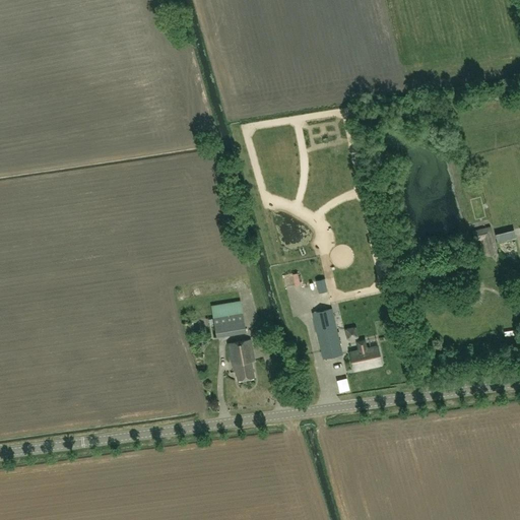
[(485,256),(498,254),(491,226),(471,231),(474,242),(481,240),(485,256)]
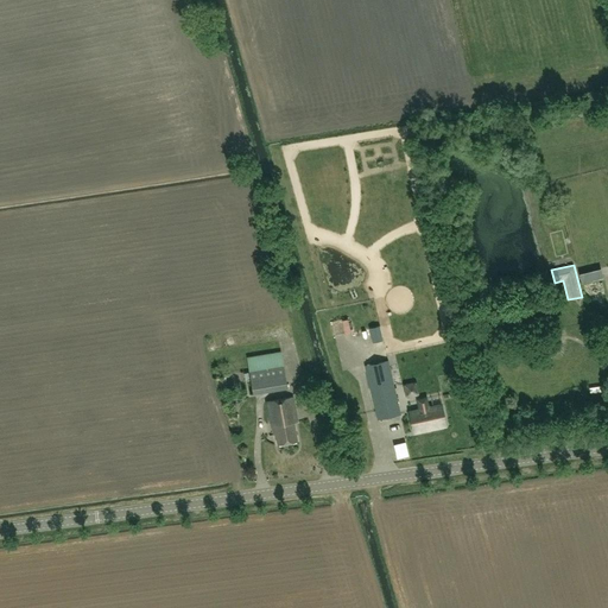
[(437,305),(348,322),(353,353),(362,350),(363,355),(441,341),(436,317),(439,316),(437,305)]
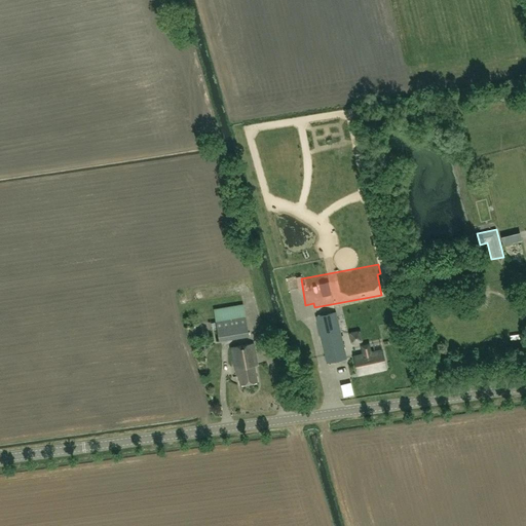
[(248,337),(246,327),(242,304),(214,309),(220,342),(248,337)]
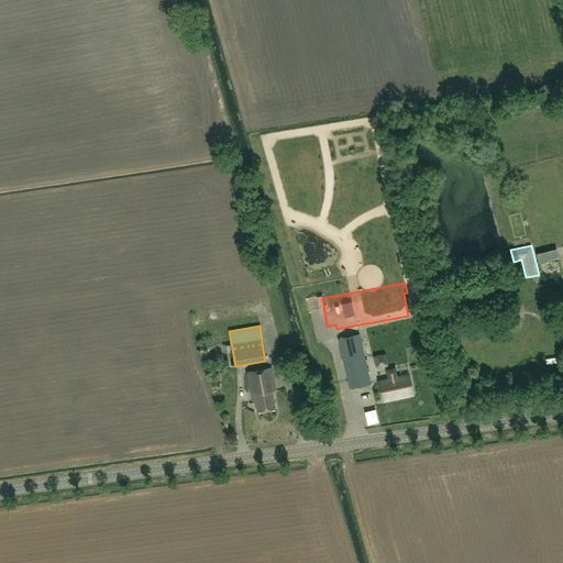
[(371,384),(370,381),(360,333),(339,339),(350,388),(371,384)]
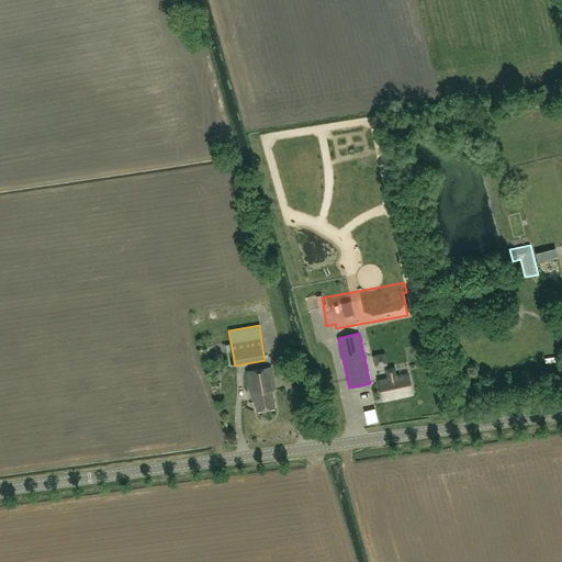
[(249,390),(250,390),(253,402),(255,402),(257,412),(274,408),(271,386),(273,386),(270,368),(246,372),(249,390)]
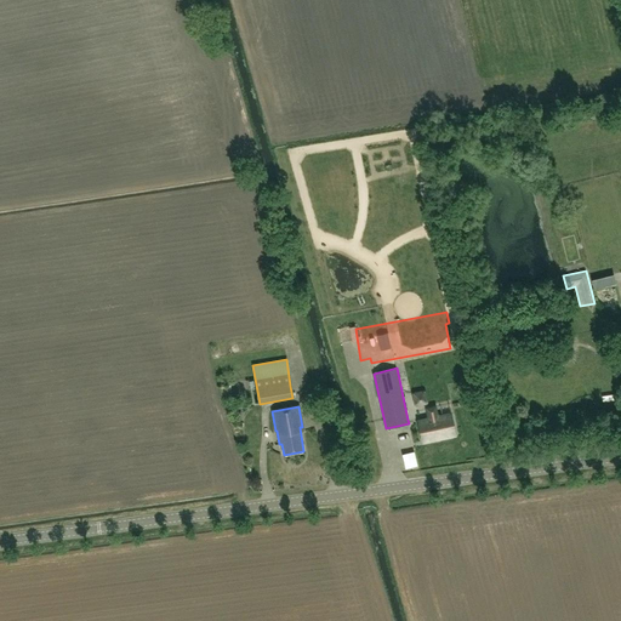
[(419,421),(422,442),(455,436),(450,415),(437,417),(434,408),(427,409),(428,419),(419,421)]
